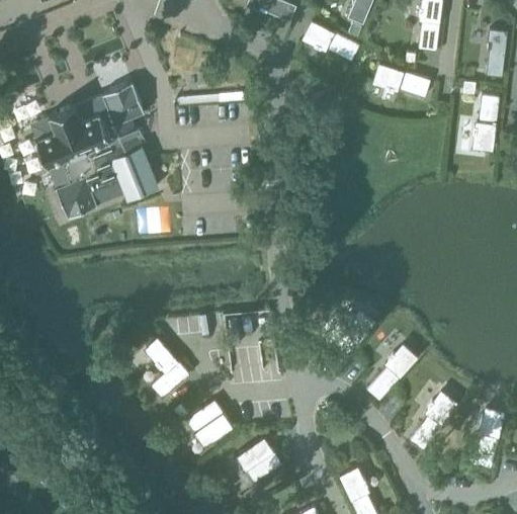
[(249,0),(249,2),(290,18),(294,6),(279,0),(249,0)]
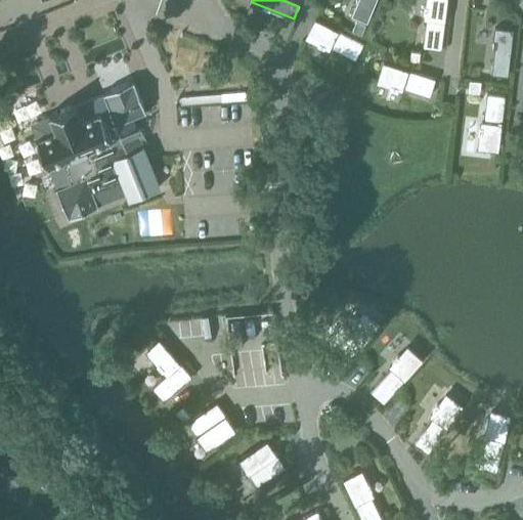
[(376,0),(359,0),(354,15),(367,22),(376,0)]
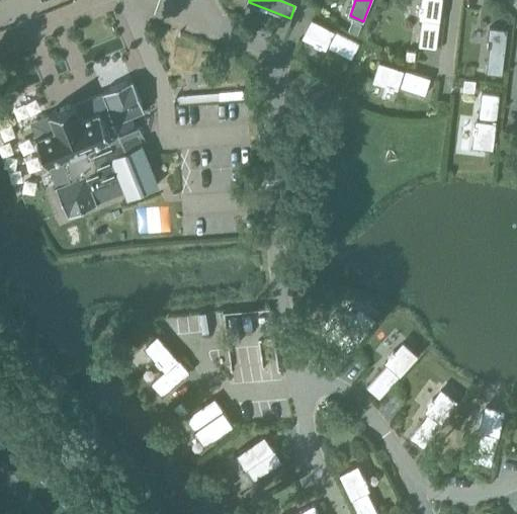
[(424,19),(421,47),(436,48),(442,0),(423,0),(422,19),(424,19)]
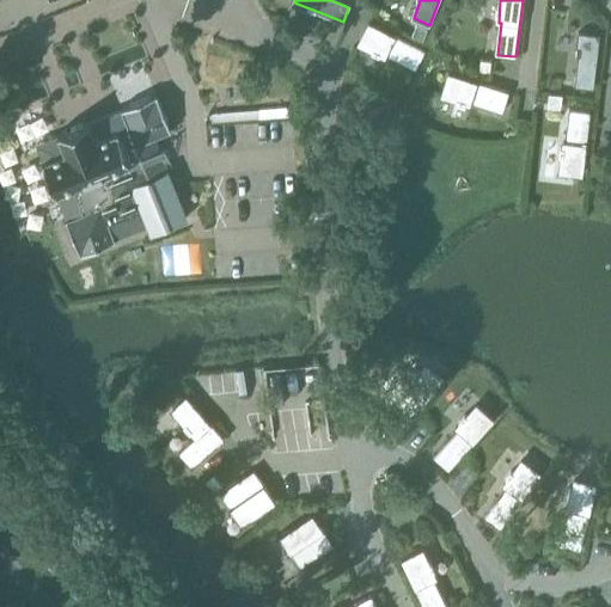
[(386,56),(415,71),(422,54),(368,26),(359,46),(386,59),(386,56)]
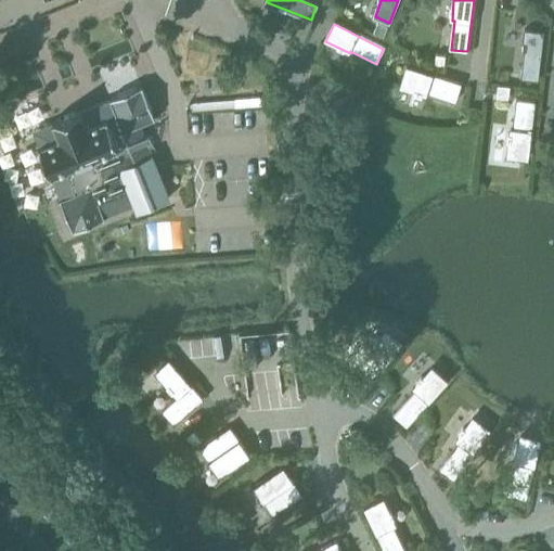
[(542,33),(527,30),(525,39),(529,40),(523,78),(536,78),(542,33)]
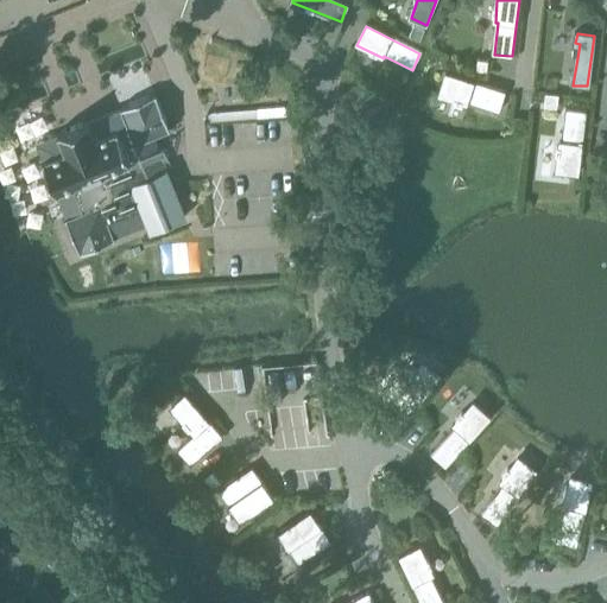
[(467,101),(499,112),(504,94),(446,77),(440,95),(467,105),(467,101)]
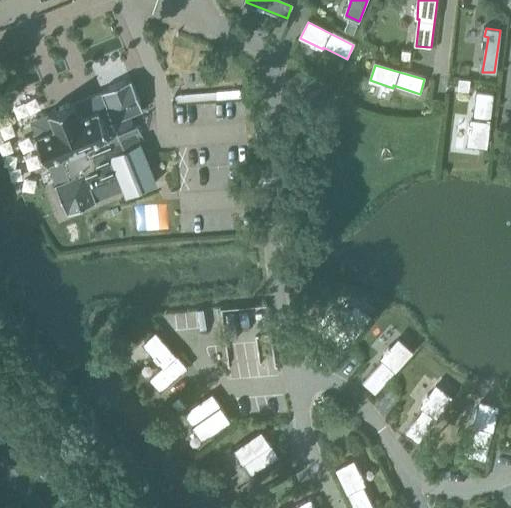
[(131,82),(31,122),(68,215),(124,193),(127,200),(157,189),(129,118),(143,112),(131,82)]
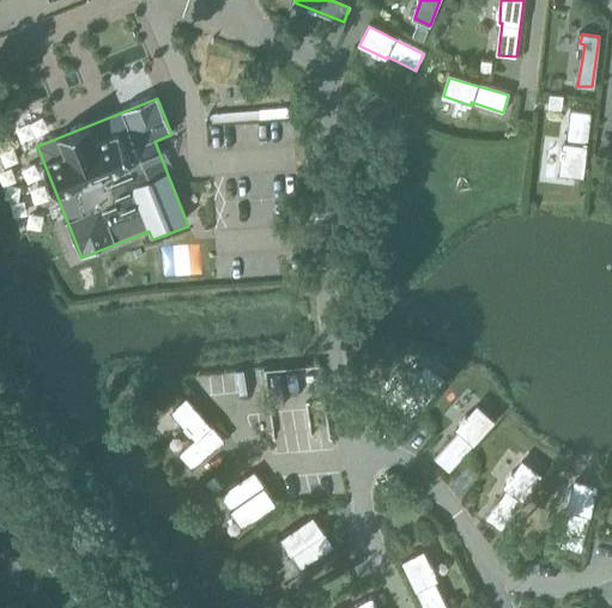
[(591,114),(574,113),(569,144),(564,144),(562,171),(583,175),(591,114)]
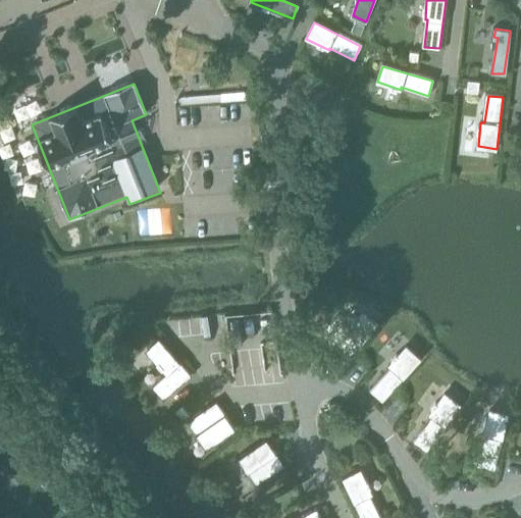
[(344,371),(378,326),(363,314),(357,321),(356,320),(351,325),(353,327),(350,330),(351,331),(329,360),(344,371)]
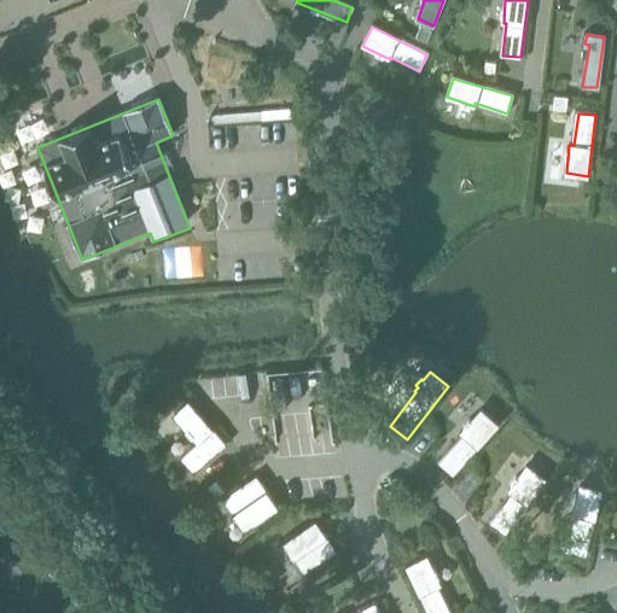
[(195,477),(227,448),(190,404),(175,418),(187,432),(186,433),(192,441),(193,438),(198,444),(180,461),(195,477)]
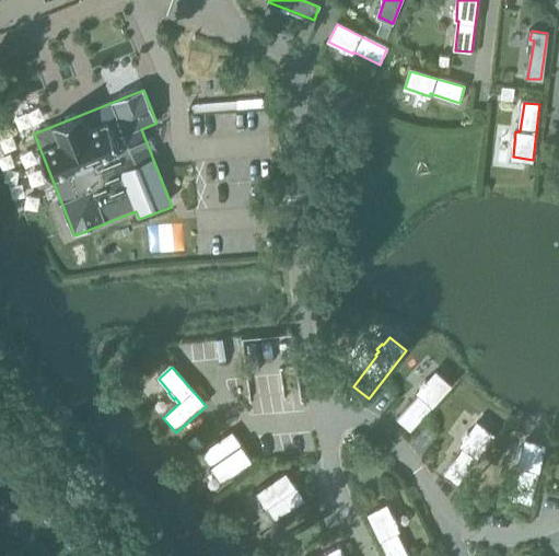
[(410,435),(452,389),(437,374),(427,385),(426,383),(420,389),(421,391),(418,394),(419,395),(396,421),(410,435)]
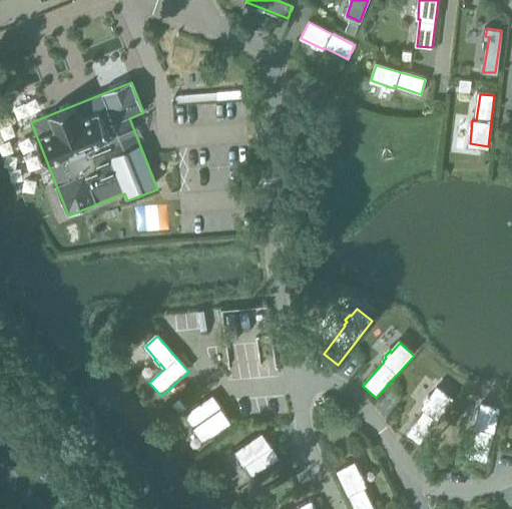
[(420,447),(453,401),(437,390),(430,400),(428,398),(424,404),(426,405),(423,409),(424,410),(405,436),(420,447)]
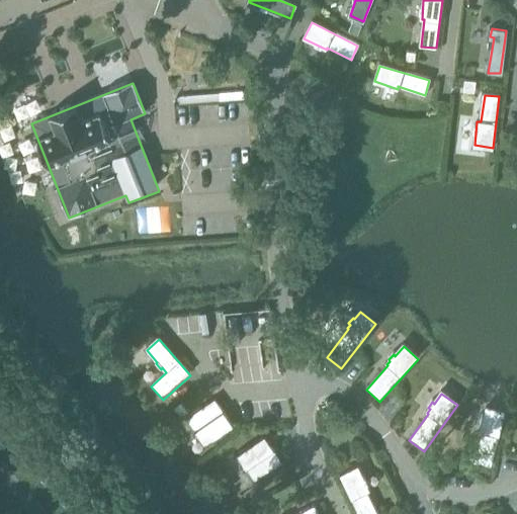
[(204,447),(234,428),(214,401),(186,420),(194,433),(193,433),(197,439),(198,439),(204,447)]
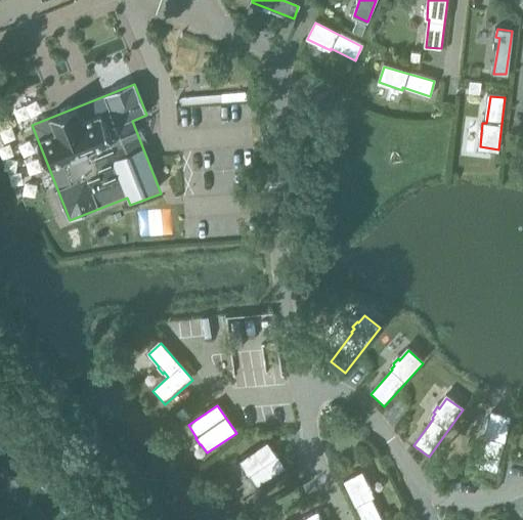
[(479,471),(497,475),(512,419),(492,415),(490,423),(488,423),(486,430),(488,430),(487,435),(488,435),(479,471)]
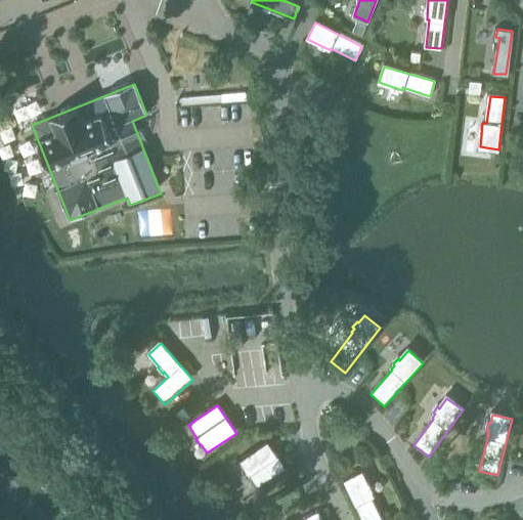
[(257,489),(287,470),(268,442),(238,462),(245,471),(244,472),(248,478),(249,477),(257,489)]
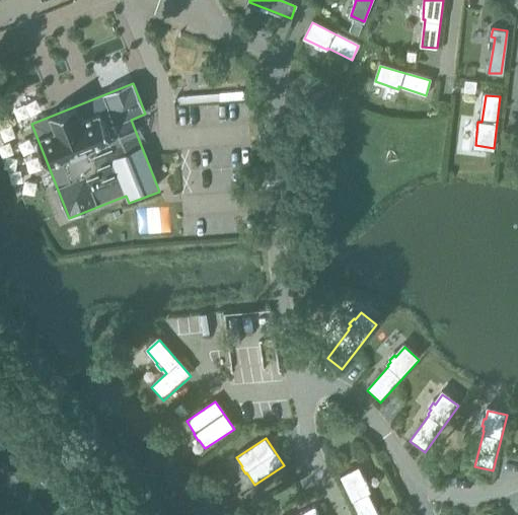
[(341,479),(357,514),(377,514),(368,494),(369,494),(367,489),(369,488),(366,481),(364,482),(358,470),(341,479)]
